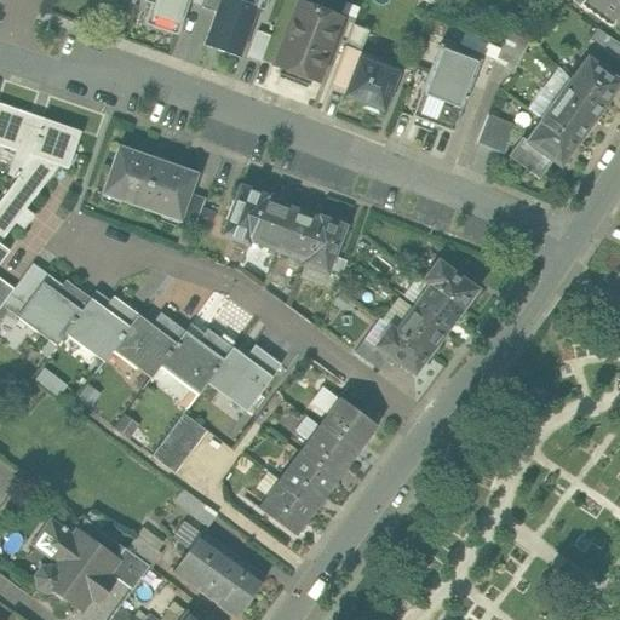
[(184,0),(156,0),(151,15),(176,23),(184,0)]
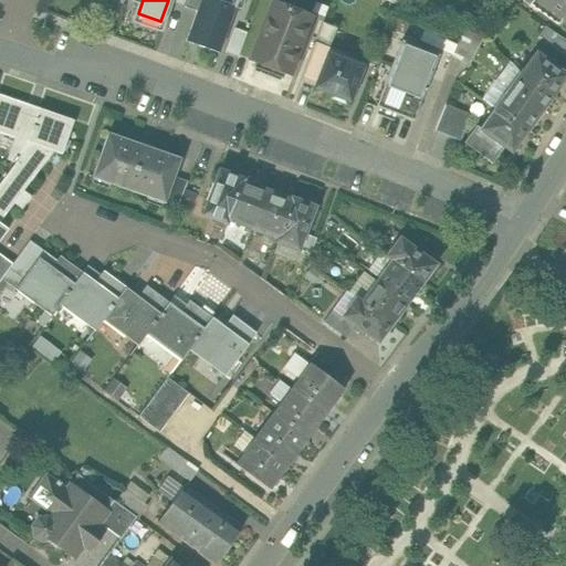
[(186,0),(184,8),(198,12),(201,0),(186,0)]
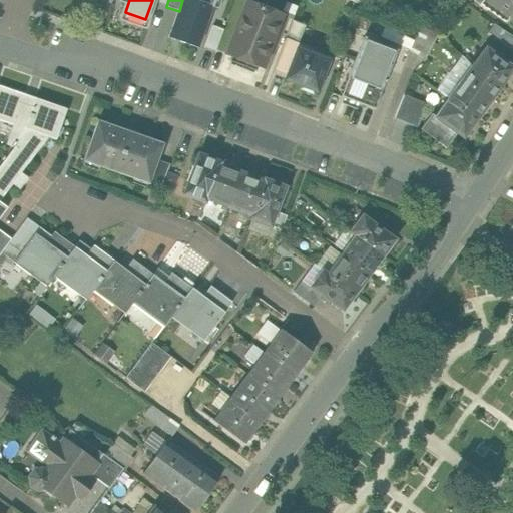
[(194,0),(182,0),(179,11),(170,38),(197,47),(211,6),(194,0)]
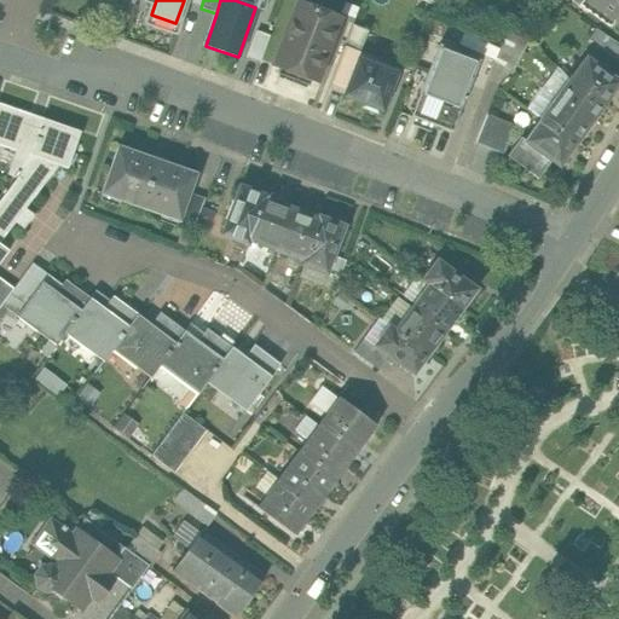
[(618,0),(585,0),(618,24),(618,0)]
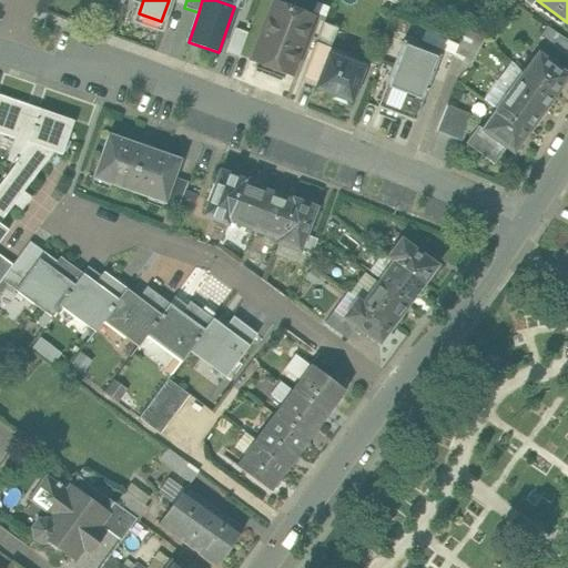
[(311,16),(274,2),(252,60),(288,74),(311,16)]
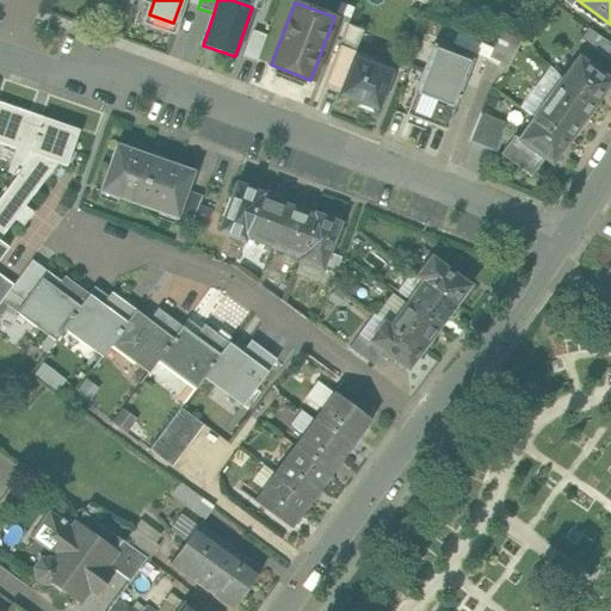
[(610,42),(588,28),(581,39),(610,59),(610,42)]
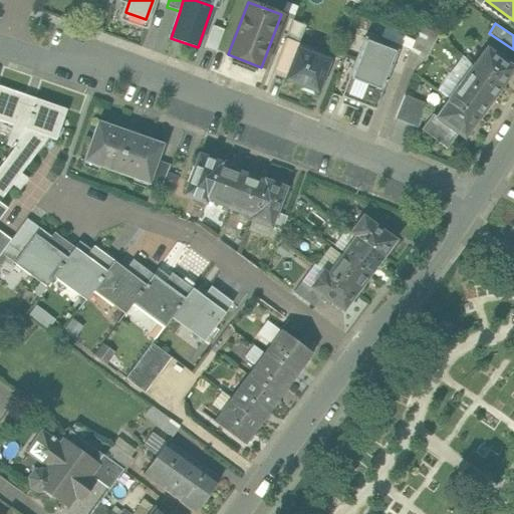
[(438,34),(421,26),(412,51),(425,58),(438,34)]
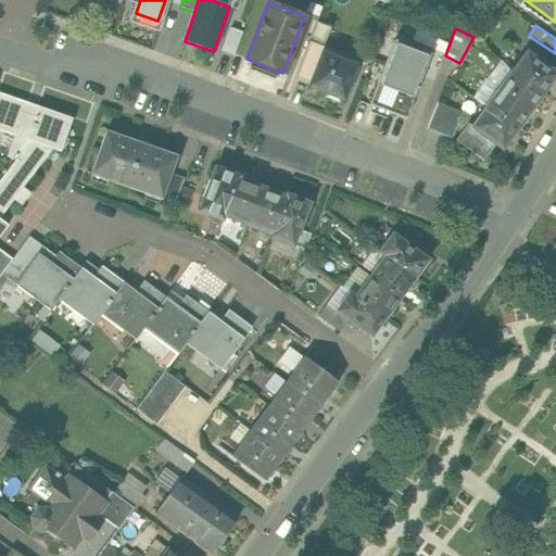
[(449,43),(416,29),(412,39),(444,53),(449,43)]
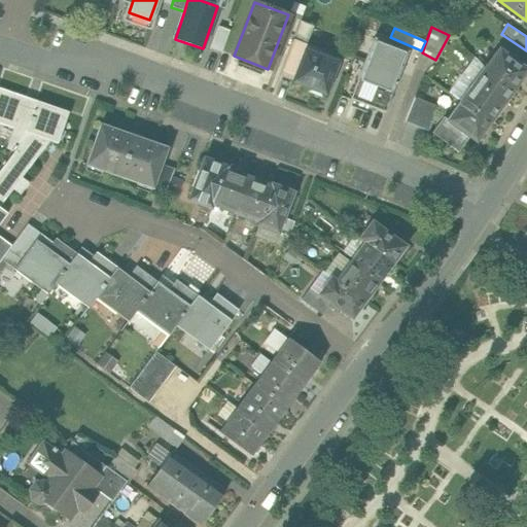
[(374,38),(349,99),(384,112),(408,51),(374,38)]
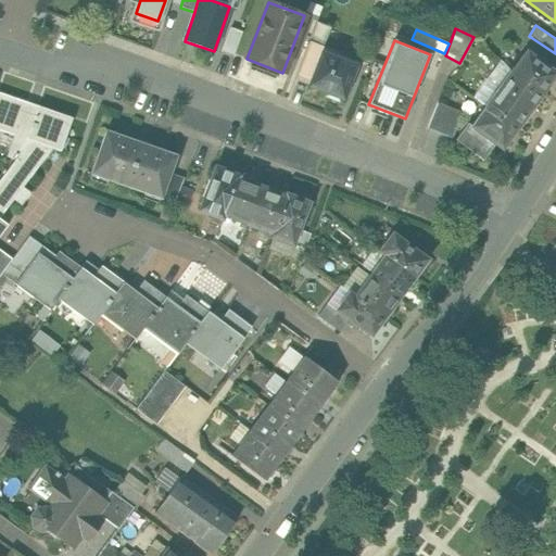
[(324,48),(308,42),(303,58),(317,64),(324,48)]
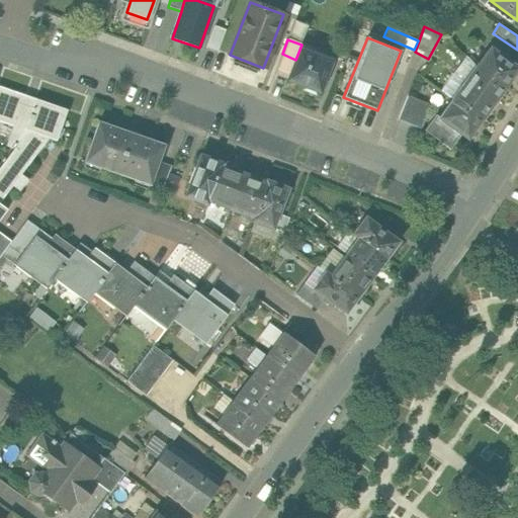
[(322,53),(301,45),(295,60),(288,79),(287,80),(305,86),(303,90),(316,95),(317,91),(320,92),(331,62),(320,58),(322,53)]
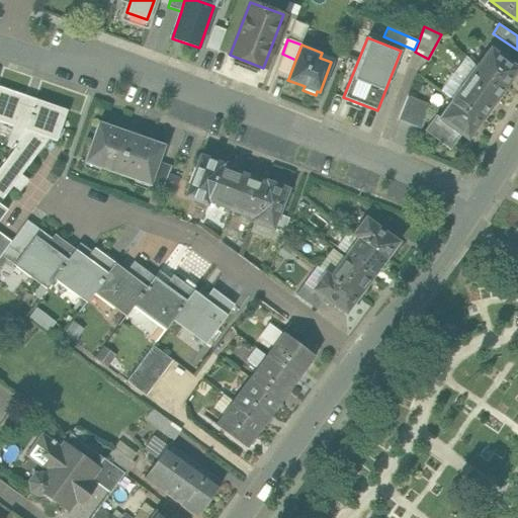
[(517,70),(517,68),(491,48),(477,67),(505,88),(517,70)]
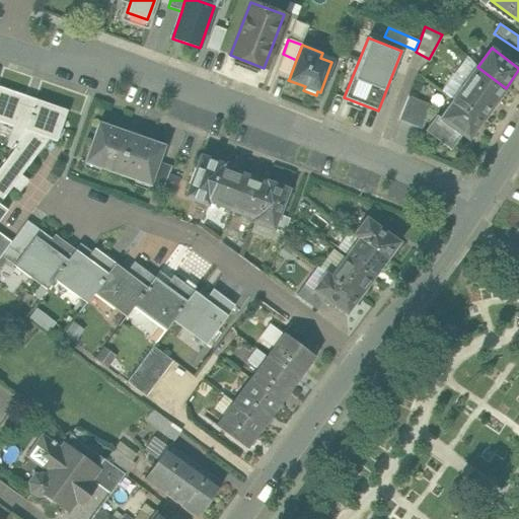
[(296,60),(283,54),(275,74),(289,79),(296,60)]
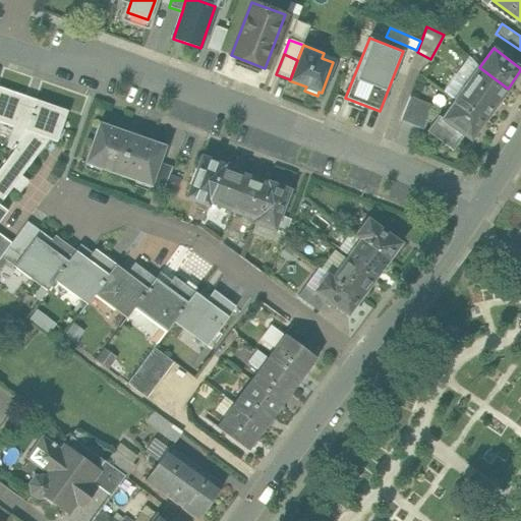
[(479,67),(478,67),(455,99),(456,100),(484,120),(484,121),(508,90),(508,89),(479,67)]
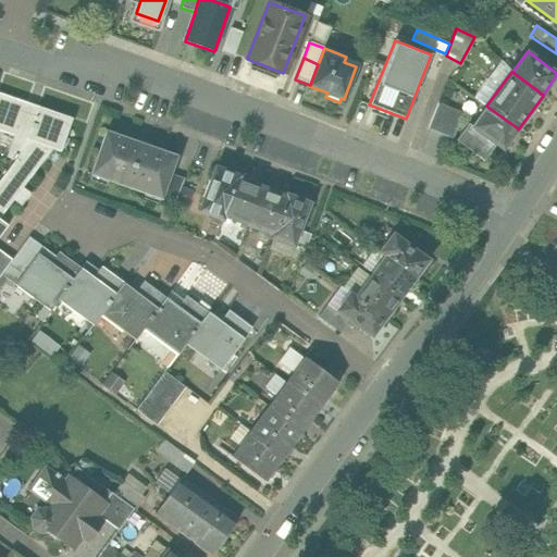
[(72,120),(0,94),(0,130),(29,140),(52,149),(61,151),(72,120)]
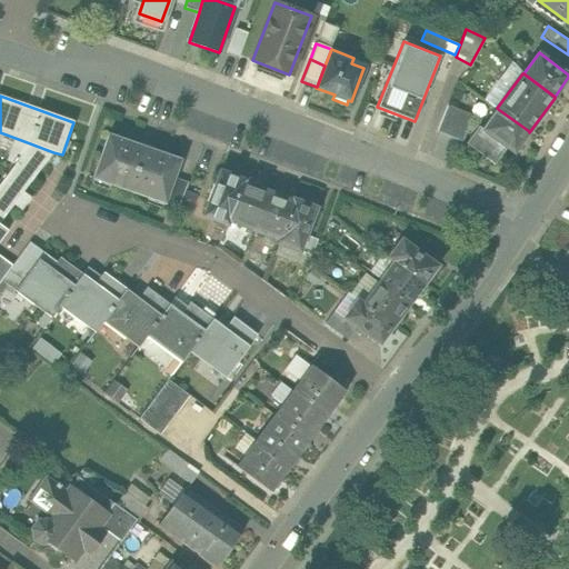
[(471,116),(447,107),(437,132),(461,141),(471,116)]
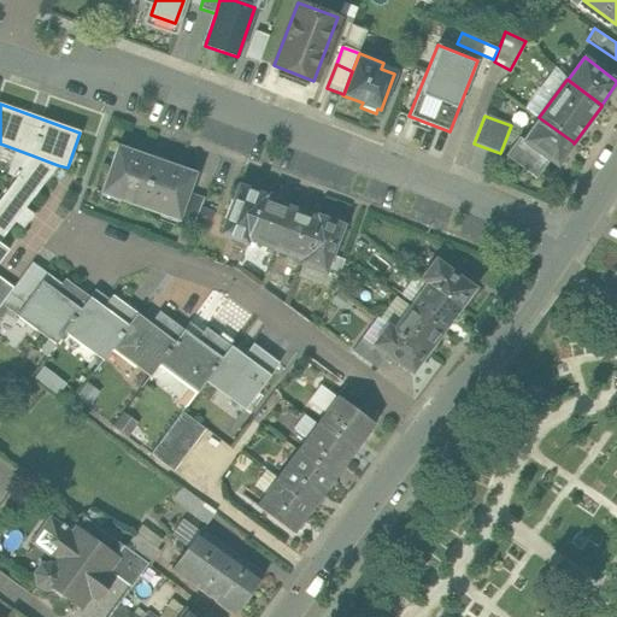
[(574,142),(540,118),(523,141),(518,137),(506,156),(536,178),(550,160),(557,166),(574,142)]
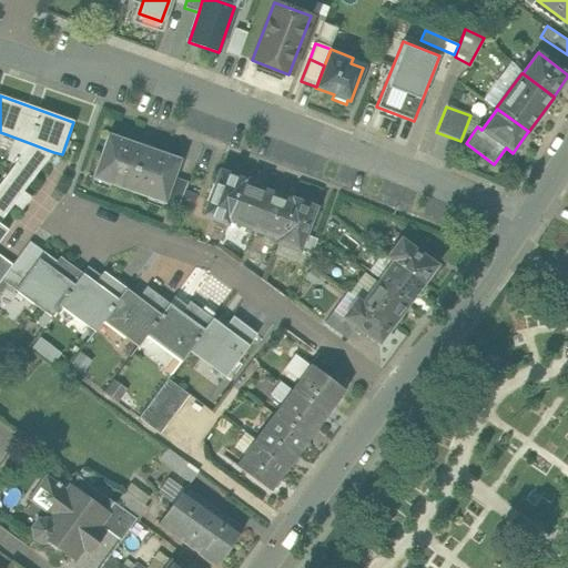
[(181,159),(108,133),(92,179),(165,204),(165,201),(174,178),(181,159)]
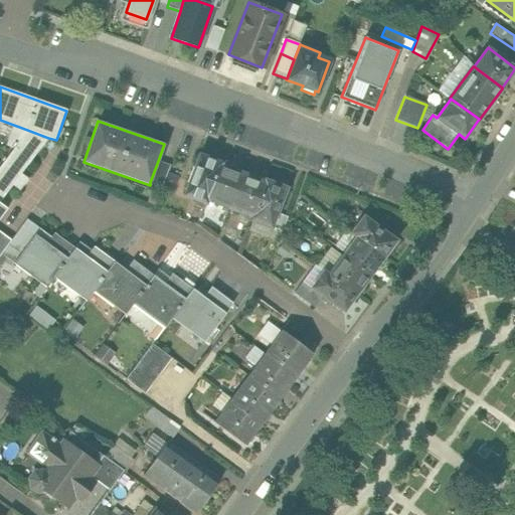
[(27,130),(0,166),(0,200),(48,138),(27,130)]
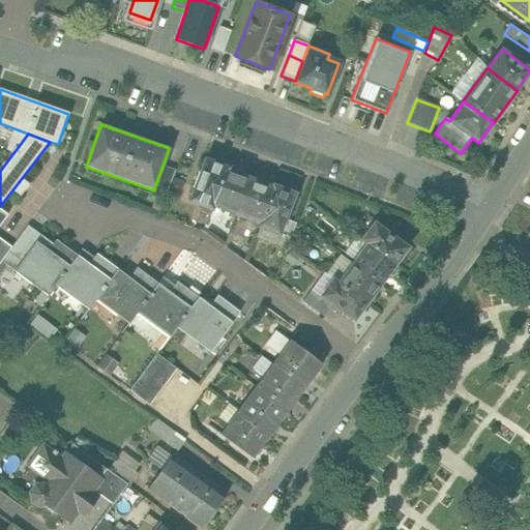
[(226,169),(206,162),(192,201),(210,208),(226,169)]
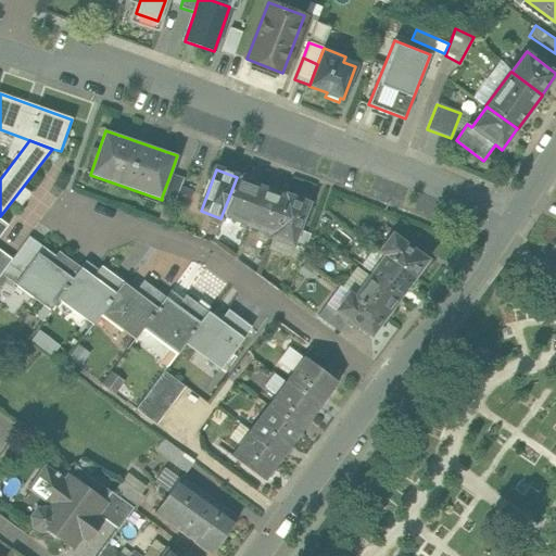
[(184,178),(171,174),(162,197),(175,202),(184,178)]
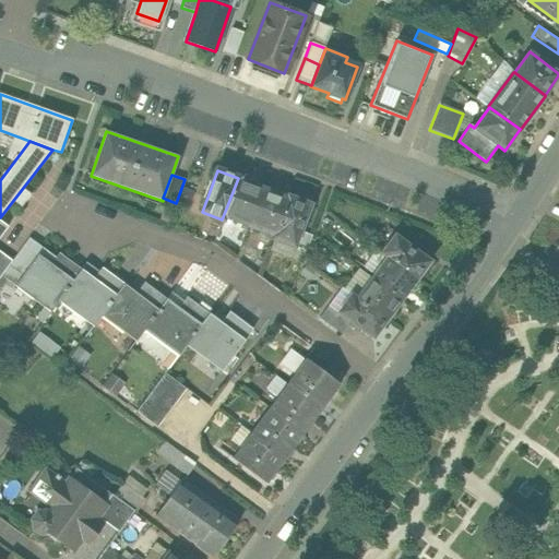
[(252,185),(239,180),(239,178),(238,178),(222,219),(224,219),(225,216),(249,225),(263,188),(252,183),(252,185)]
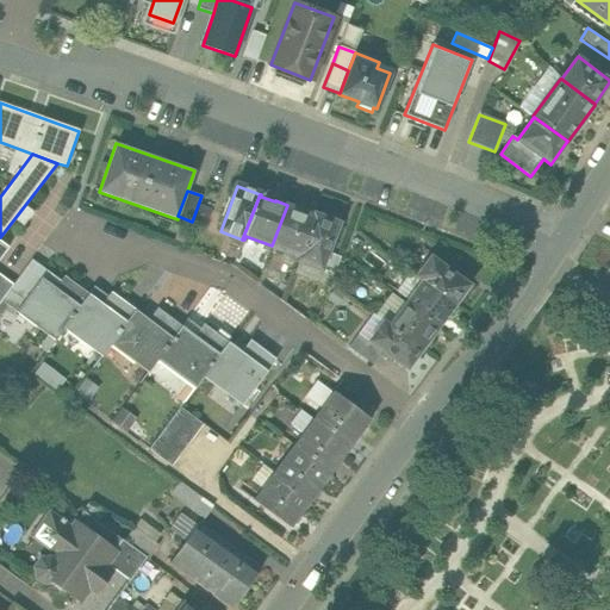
[(287,205),(272,246),(298,256),(297,260),(298,260),(315,216),(313,215),(313,217),(299,211),(300,210),(287,205)]
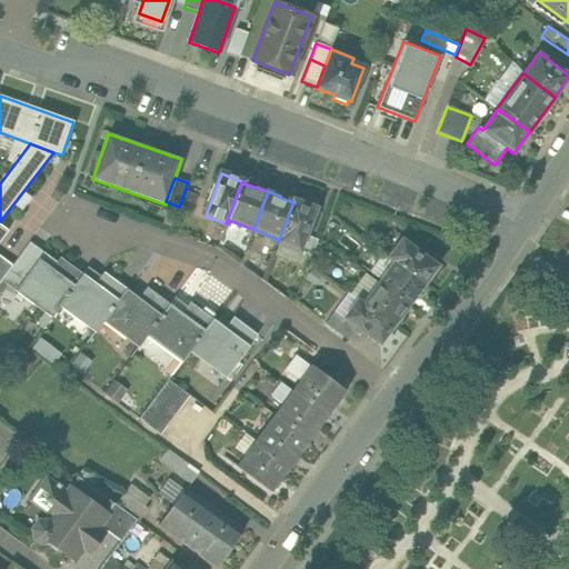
[(316,209),(293,201),(278,242),(299,251),(316,209)]
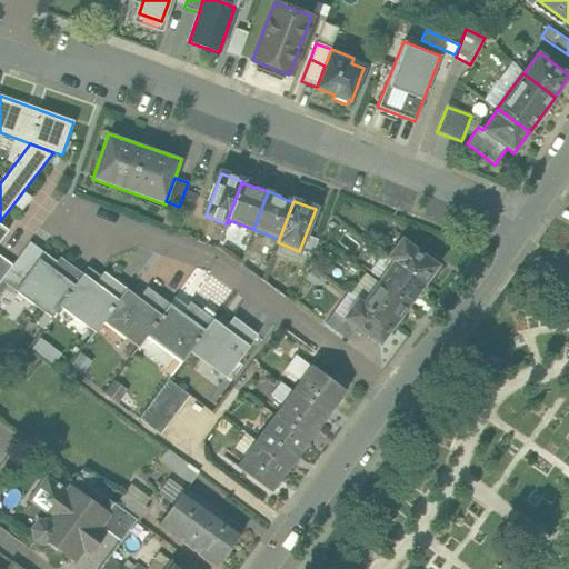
[(438,266),(401,239),(388,257),(393,261),(393,260),(425,283),(438,266)]
